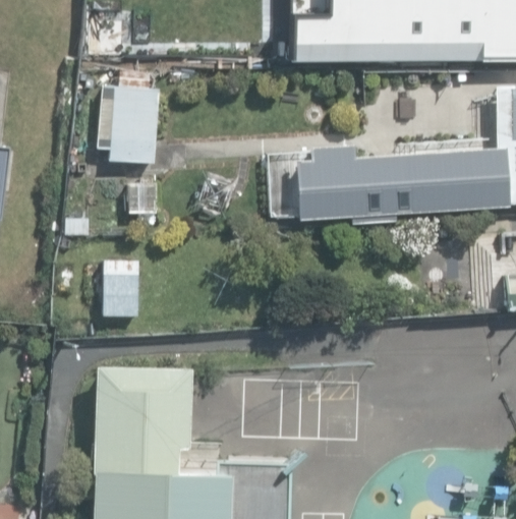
[(288,53),(515,52),(515,0),(325,0),(325,5),(288,5),(288,53)]
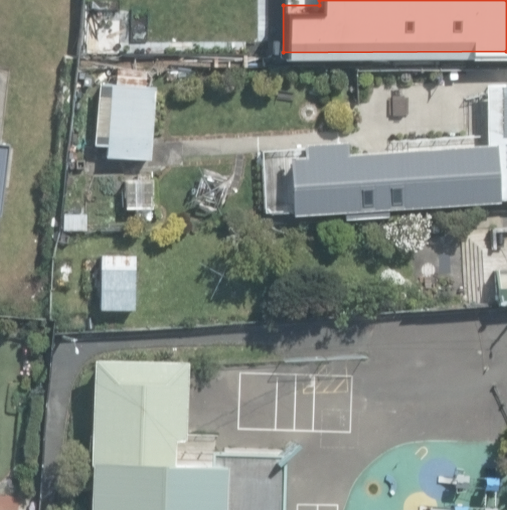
[(108,158),(152,161),(157,89),(149,88),(150,71),(121,69),(120,87),(112,86),(108,158)]
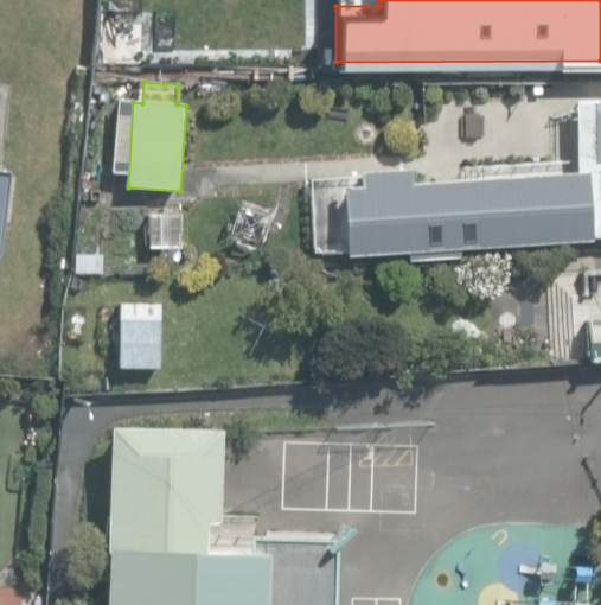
[(0,256),(0,258),(11,171),(0,170),(0,256)]
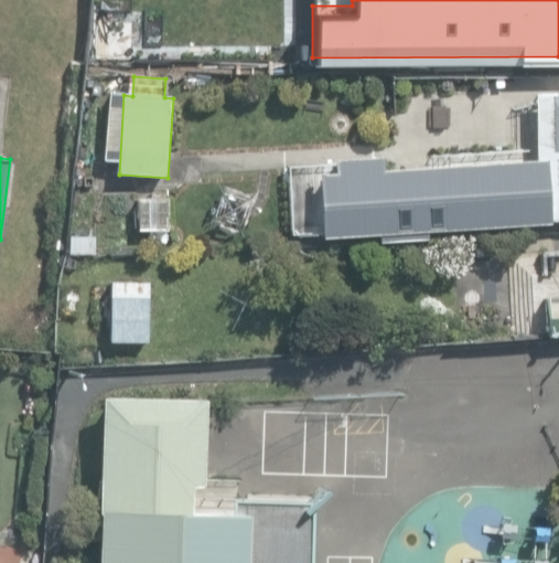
[(329,178),(334,240),(558,223),(558,208),(555,160),(394,172),(393,159),(345,162),(346,177),(329,178)]
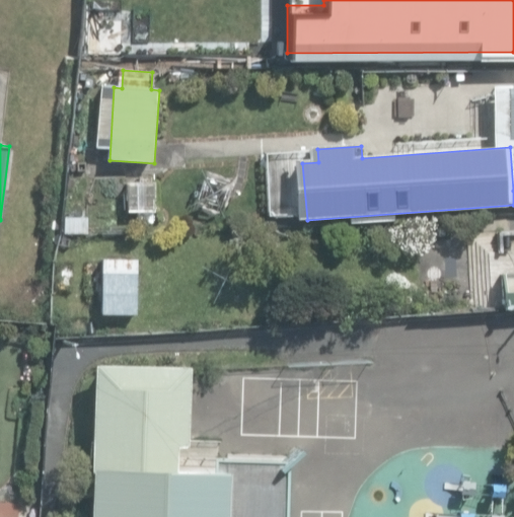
[(103,315),(138,315),(140,261),(104,261),(103,315)]
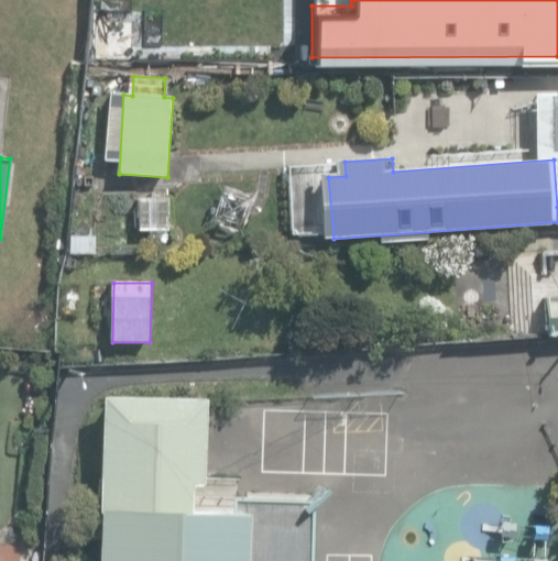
[(557,297),(548,298),(550,336),(557,334),(557,297)]
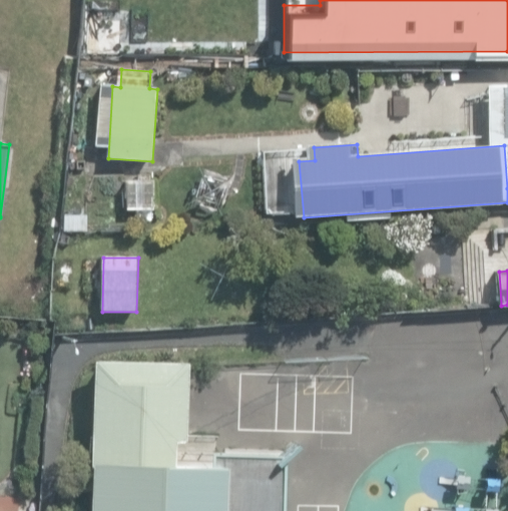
[(290,510),(292,456),(192,454),(194,359),(95,357),(91,510),(290,510)]
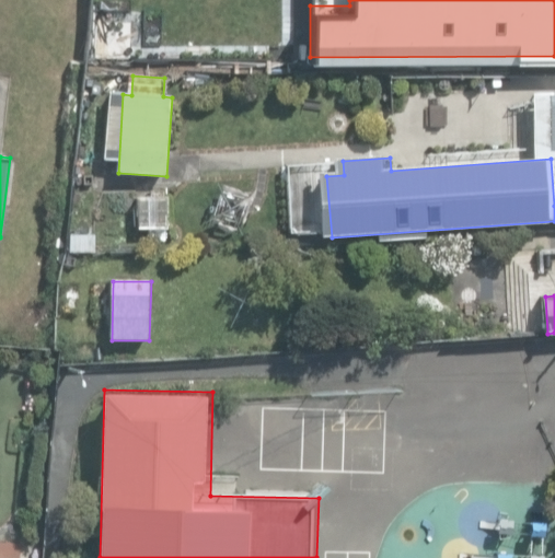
All buildings are outlined.
